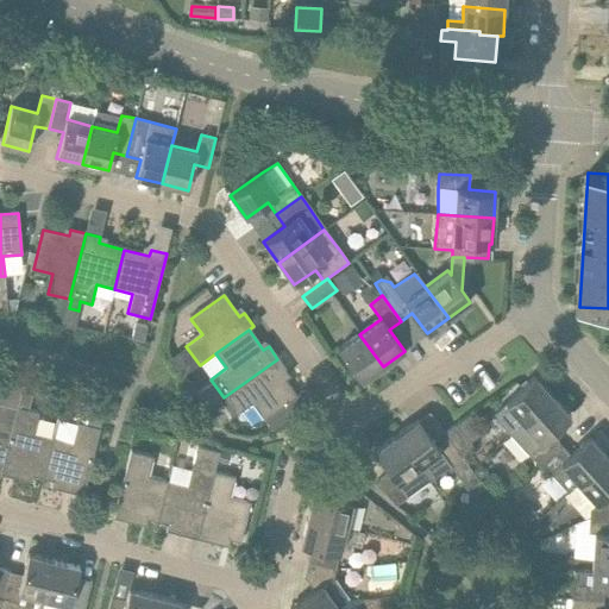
[(362,382),(383,366),(359,334),(338,350),(362,382)]
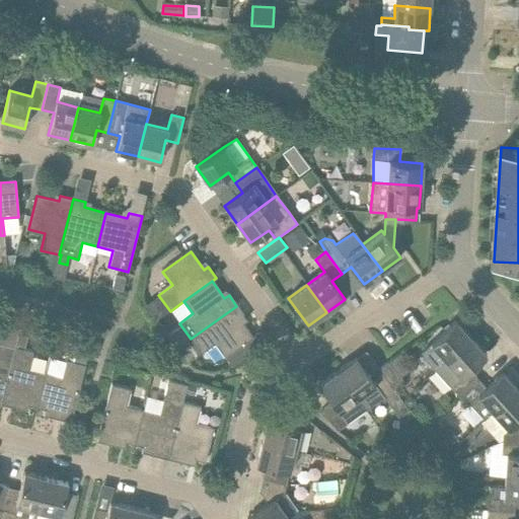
[(236,306),(191,339),(201,355),(215,345),(225,358),(252,338),(239,319),(243,316),(236,306)]
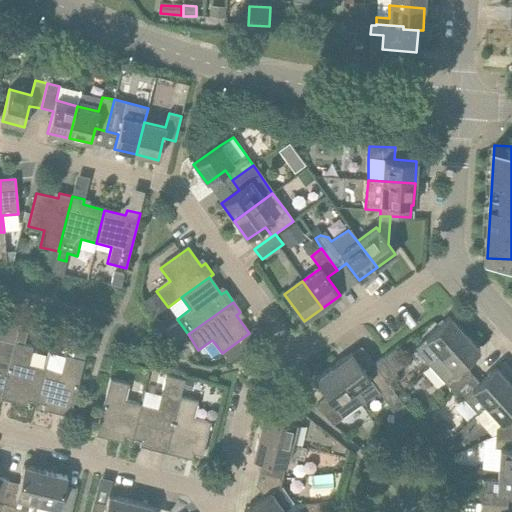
[(414,349),(429,366),(465,334),(450,317),(425,339),(414,349)]
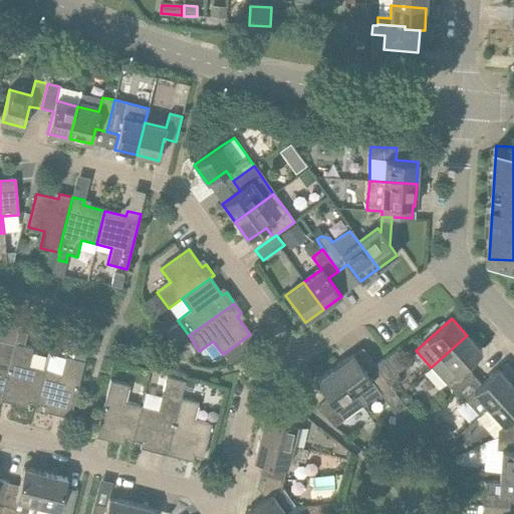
[(0,400),(15,344),(20,325),(1,320),(0,322),(0,400)]
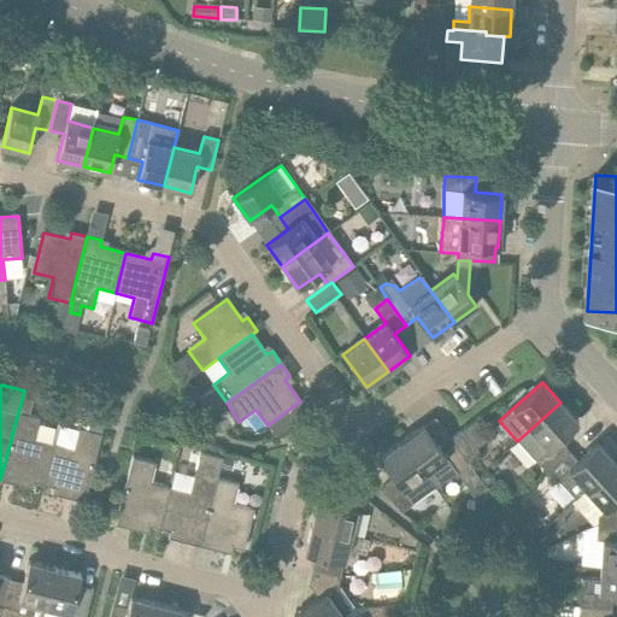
[(546,471),(569,451),(559,440),(579,422),(560,403),(517,441),(535,460),(546,471)]
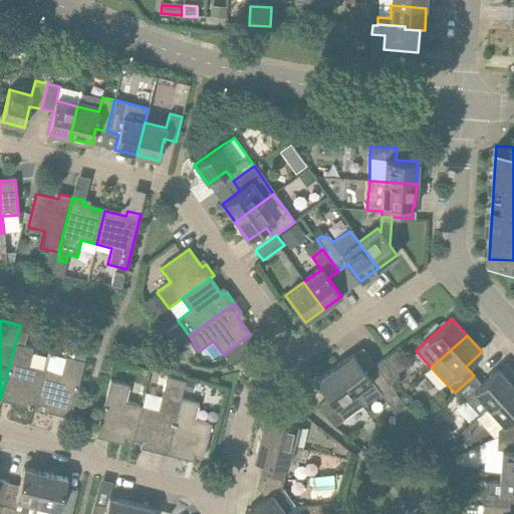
[(44,369),(36,405),(47,407),(46,413),(70,419),(84,361),(89,341),(77,338),(73,358),(65,357),(61,373),(44,369)]
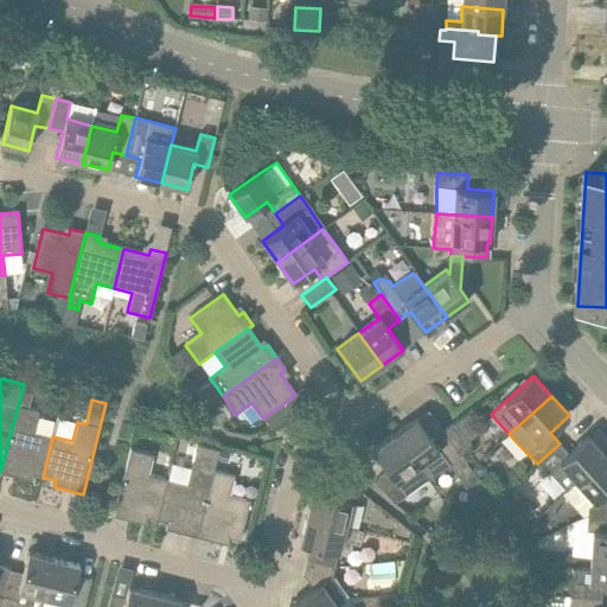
[(29,474),(43,478),(52,436),(33,432),(38,411),(18,407),(0,472),(0,473),(27,480),(29,474)]
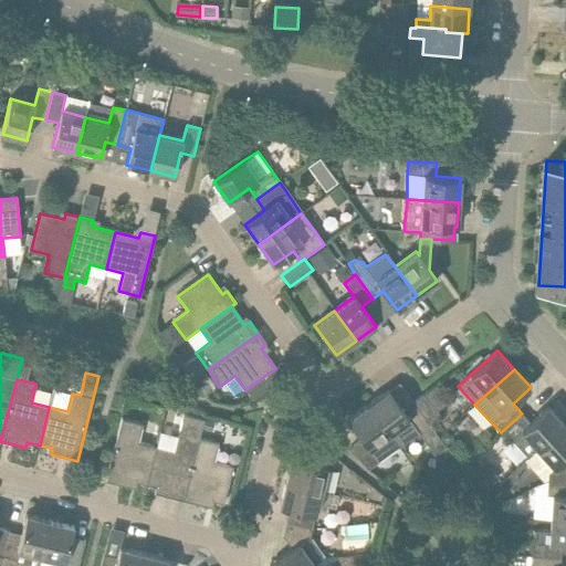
[(419,435),(430,426),(413,402),(402,410),(389,390),(368,406),(399,449),(419,435)]
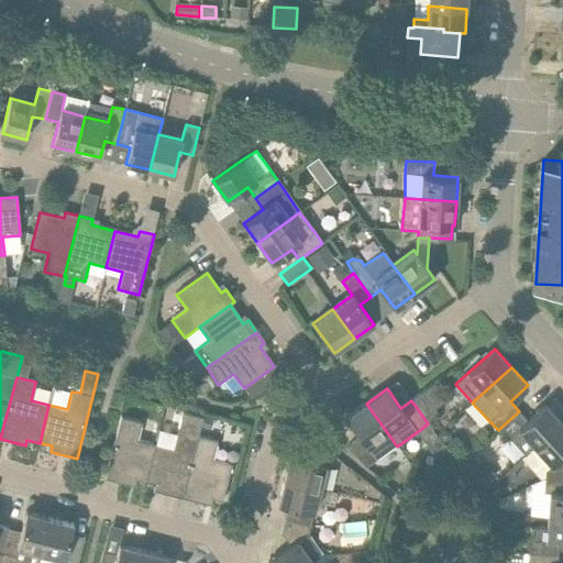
[(411,400),(428,423),(439,416),(422,393),(411,400)]
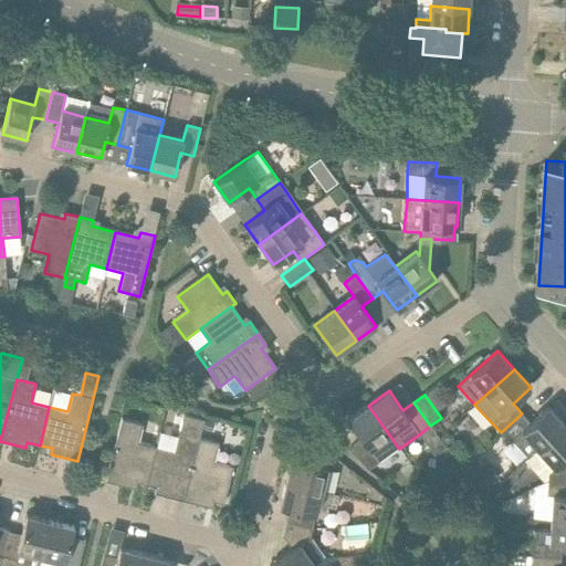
[(368,471),(399,449),(368,406),(348,420),(363,440),(352,448),(368,471)]
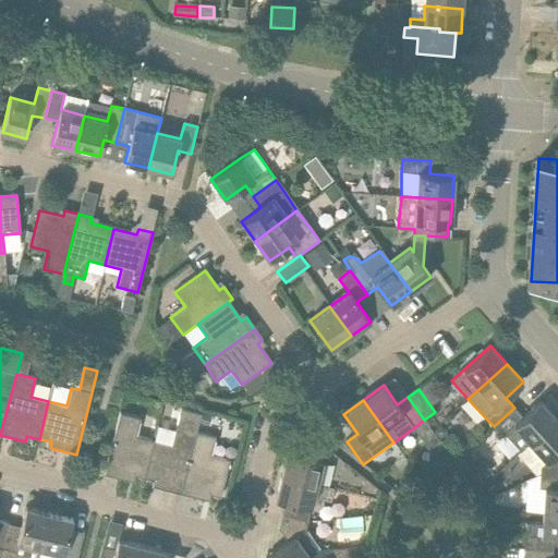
[(514,425),(531,444),(557,419),(541,401),(523,417),(514,408),(494,426),(502,436),(514,425)]
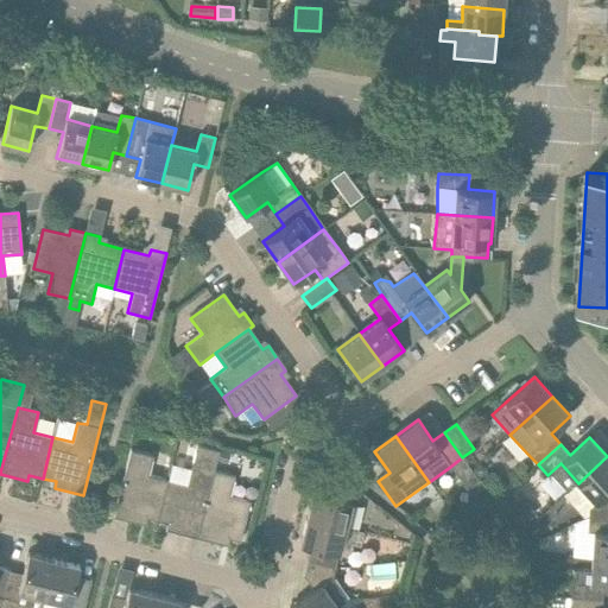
[(169,531),(196,538),(214,472),(219,450),(197,445),(187,486),(168,481),(157,521),(171,525),(169,531)]
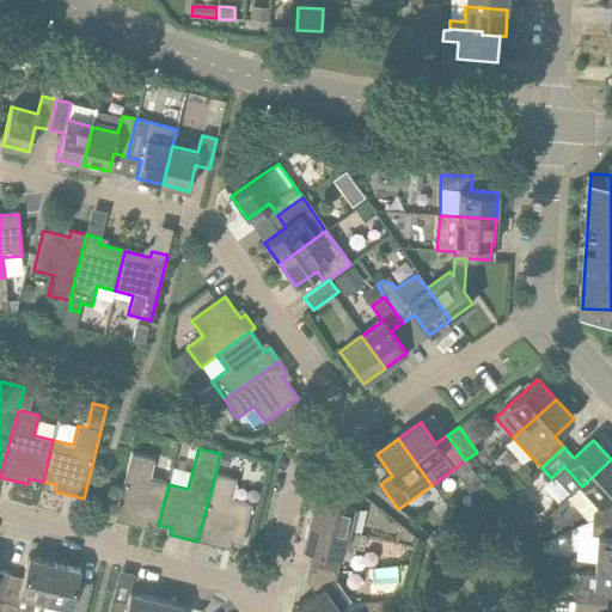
[(144,521),(158,525),(169,484),(148,479),(154,459),(132,453),(115,520),(142,527),(144,521)]
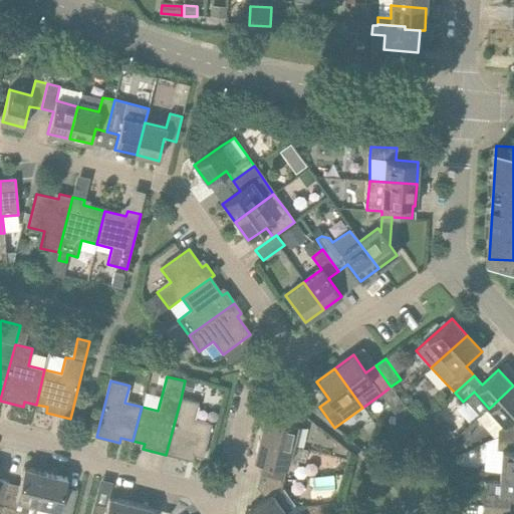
[(498,437),(513,438),(513,386),(489,409),(504,425),(498,430),(498,437)]
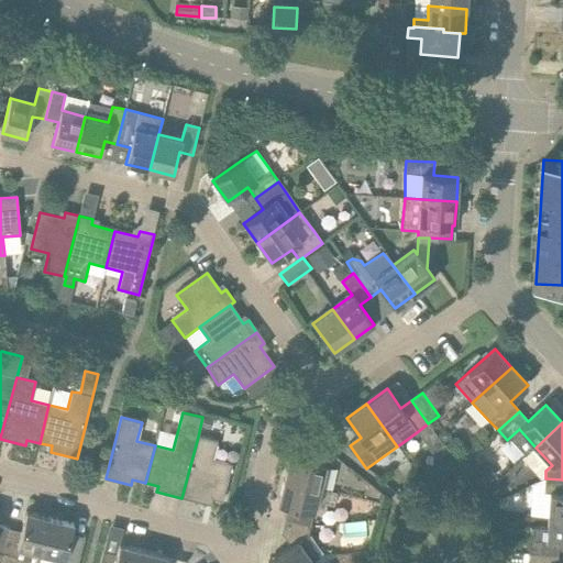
[(198,437),(181,498),(207,505),(208,498),(222,503),(231,464),(212,460),(218,441),(198,437)]
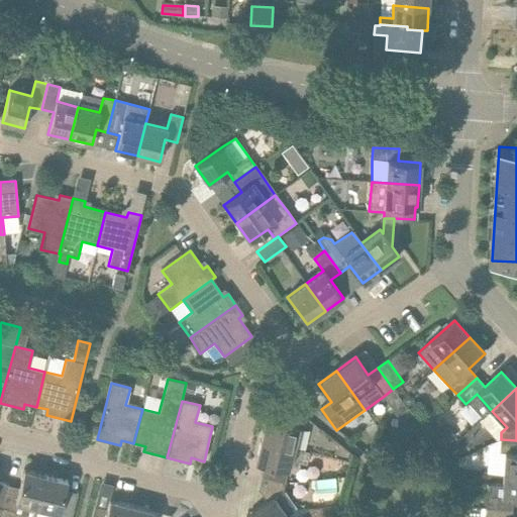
[(261,441),(293,449),(302,415),(278,409),(275,422),(266,420),(261,441)]
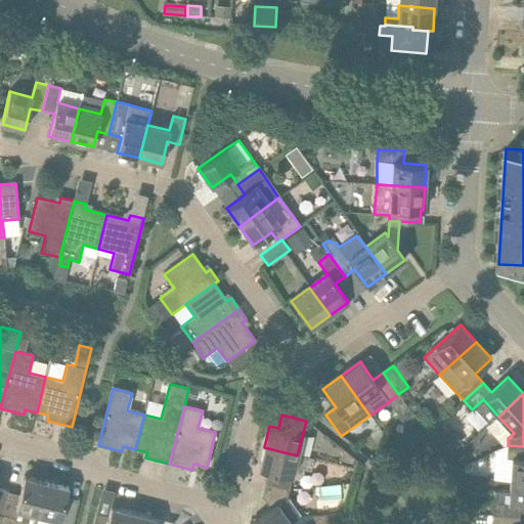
[(511,481),(523,481),(523,446),(508,445),(507,459),(512,459),(511,481)]
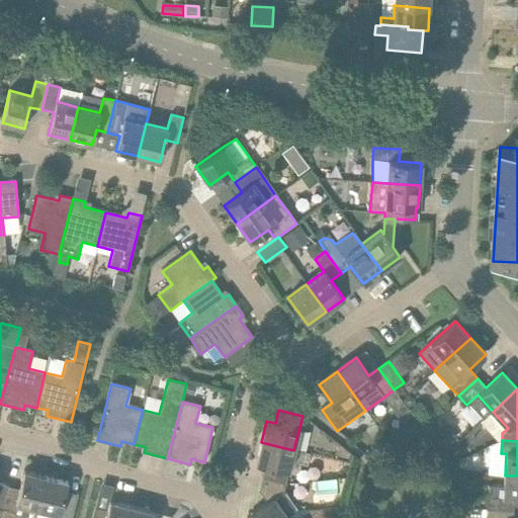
[(262,479),(285,484),(293,450),(261,442),(255,464),(264,466),(262,479)]
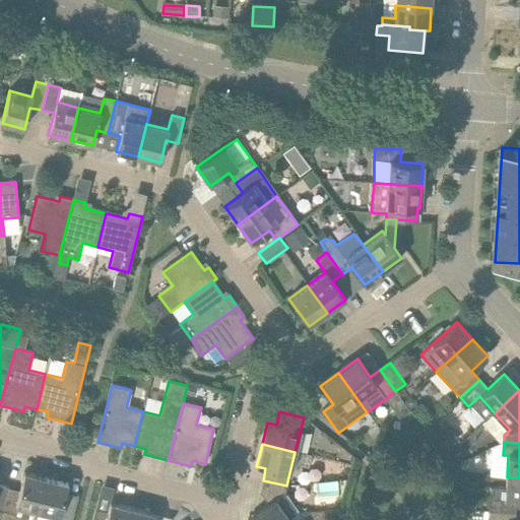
[(16,506),(38,512),(46,478),(23,473),(19,491),(7,488),(0,518),(0,519),(12,519),(14,515),(16,506)]
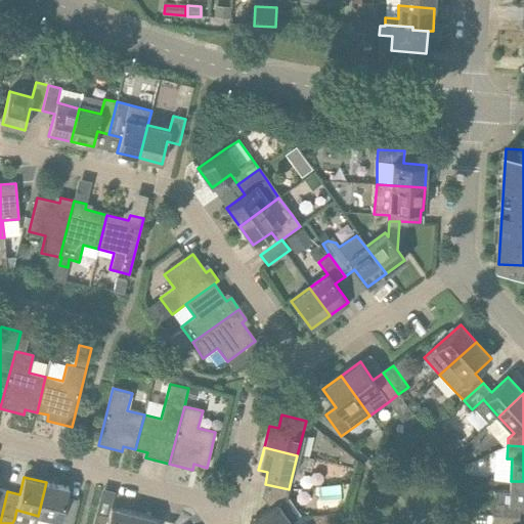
[(493,515),(520,517),(520,505),(523,505),(523,481),(511,481),(509,504),(494,503),(493,515)]
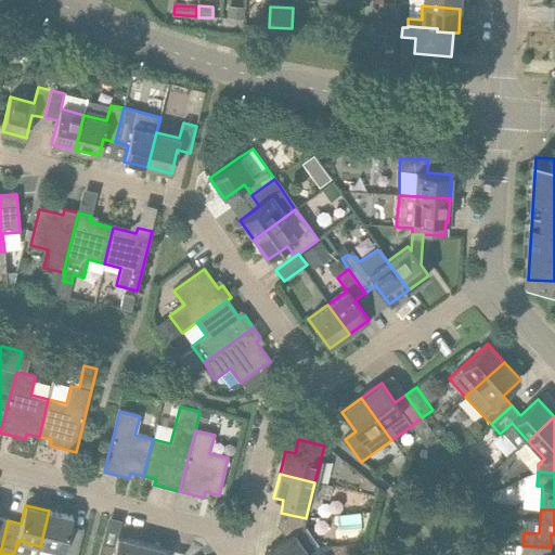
[(76,554),(84,530),(69,527),(73,517),(49,511),(40,546),(63,552),(62,554),(76,554)]
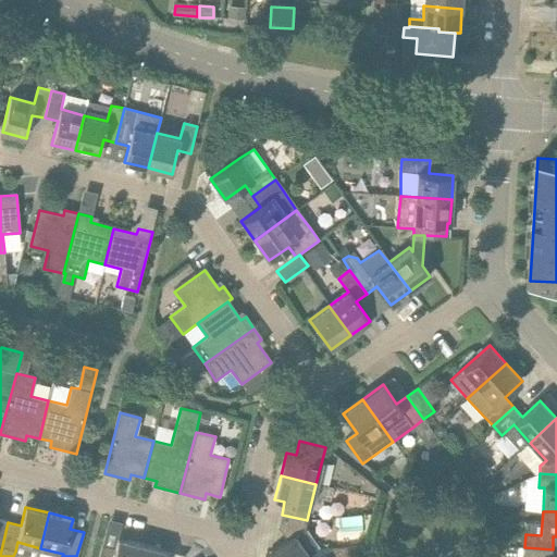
[(306,556),(309,556),(319,548),(305,530),(307,520),(282,515),(279,528),(287,541),(264,556),(306,556)]
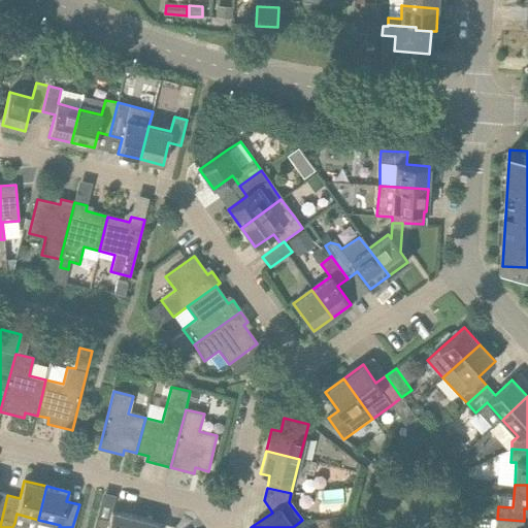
[(130,527),(134,517),(111,512),(109,521),(96,518),(93,527),(130,527)]
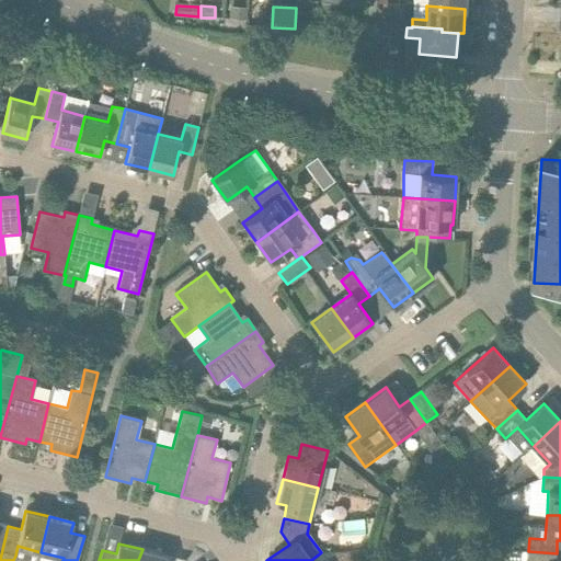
[(138,560),(163,560),(165,556),(142,549),(138,560)]
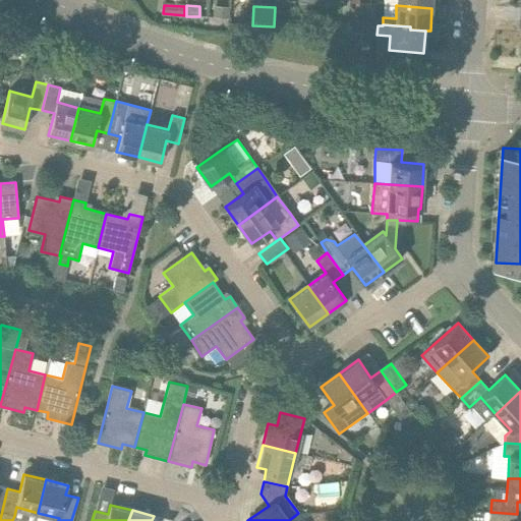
[(489,520),(516,520),(517,514),(490,512),(489,520)]
